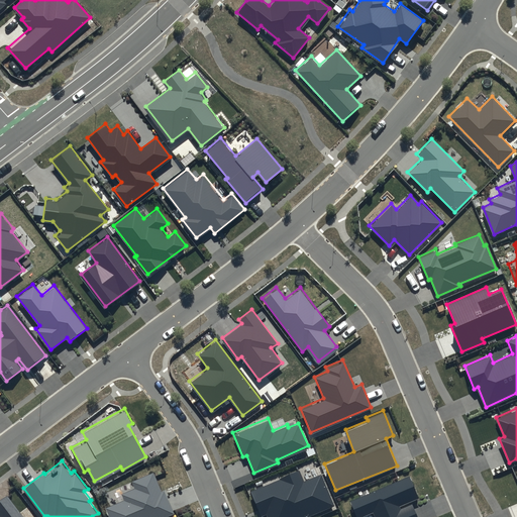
[(299,469),(250,489),(261,514),(266,512),(267,516),(300,516),(333,504),(320,473),(304,480),(299,469)]
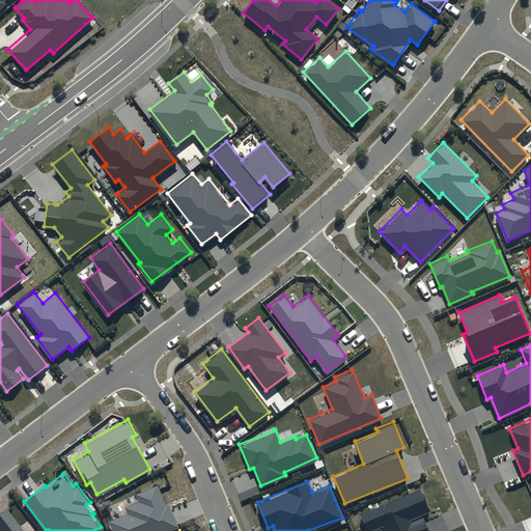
[(157,483),(135,493),(138,500),(124,506),(127,511),(107,520),(112,530),(165,530),(178,526),(168,501),(165,503),(157,483)]
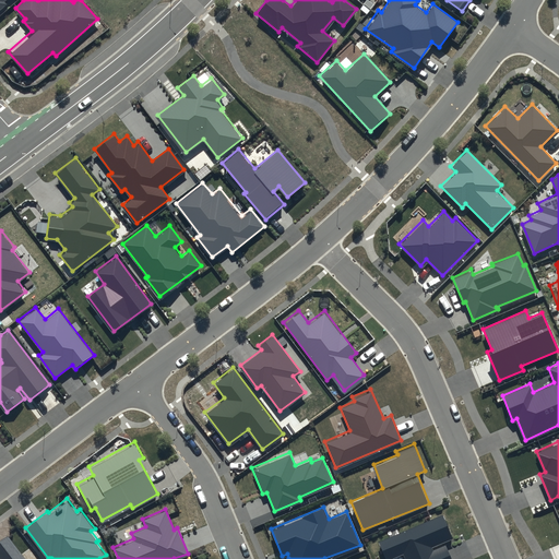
[(441,513),(377,539),(384,558),(389,558),(403,554),(405,558),(451,558),(445,544),(431,549),(430,545),(451,537),(441,513)]
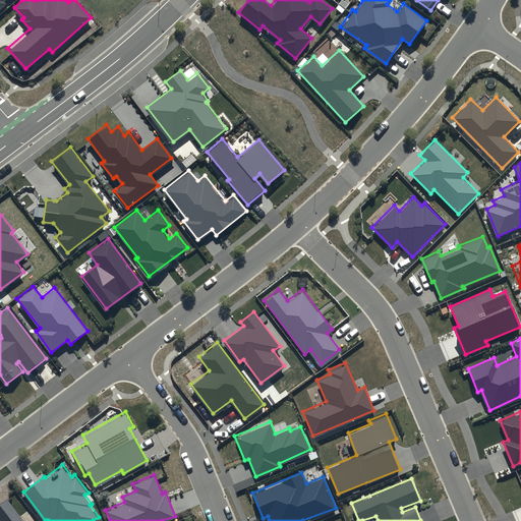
[(25,520),(7,497),(0,502),(0,520),(25,520)]
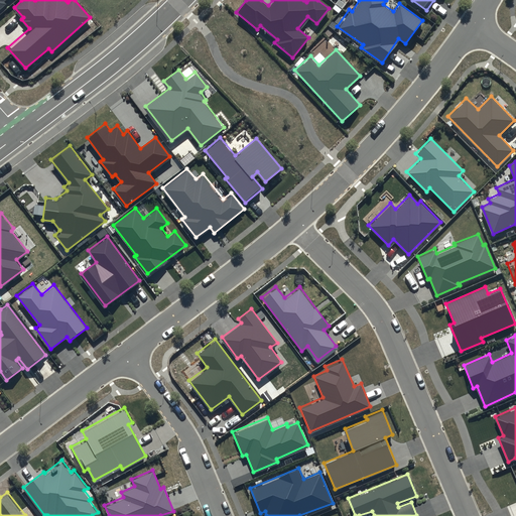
All buildings are outlined.
